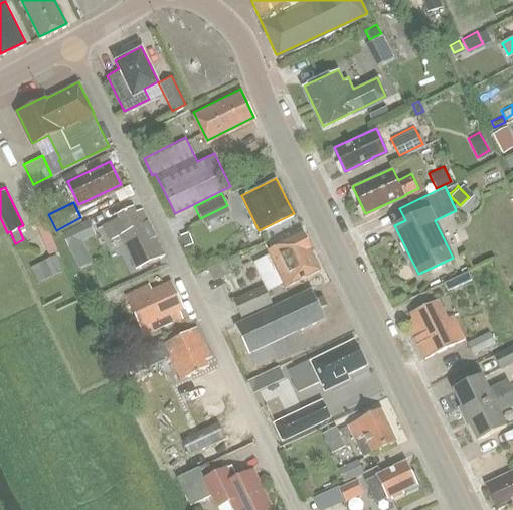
[(117,211),(119,214),(101,223),(107,238),(120,232),(136,267),(164,252),(142,206),(136,209),(133,203),(117,211)]
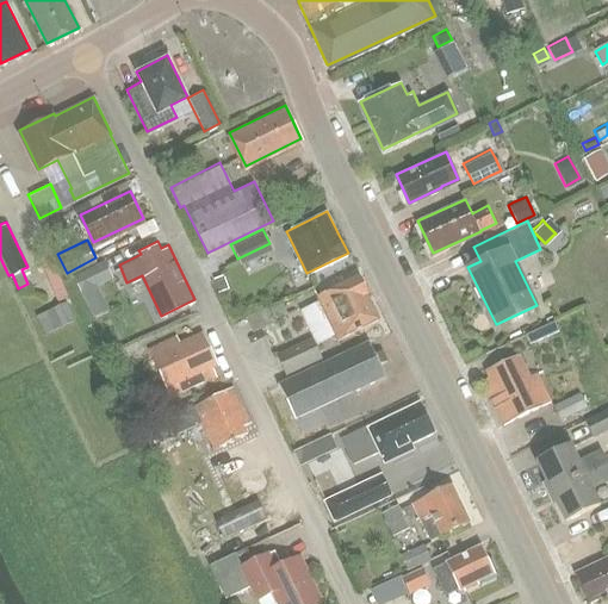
[(103,259),(72,274),(85,302),(99,294),(94,284),(111,275),(103,259)]
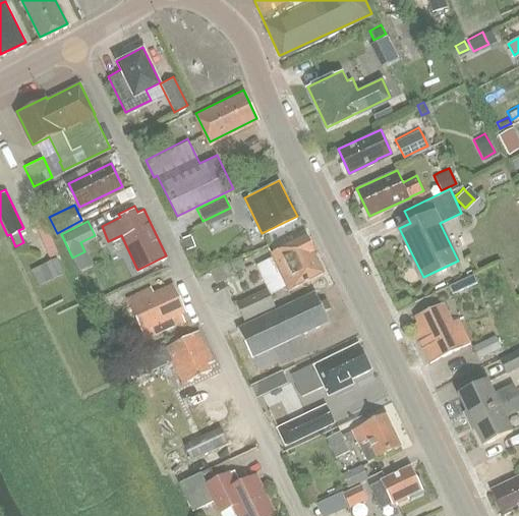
[(189,233),(181,236),(185,247),(193,245),(189,233)]
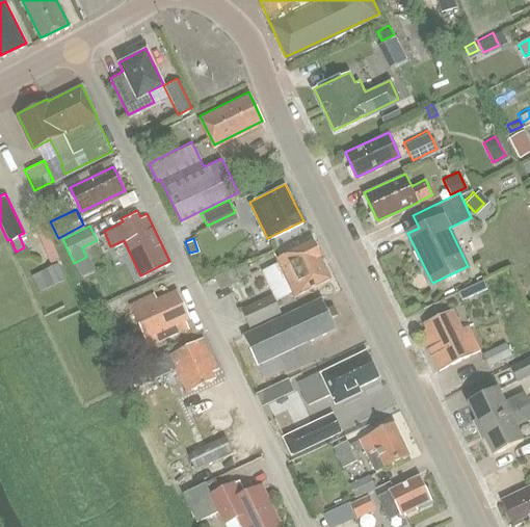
[(322,256),(313,238),(275,257),(294,294),(330,277),(321,257),(322,256)]
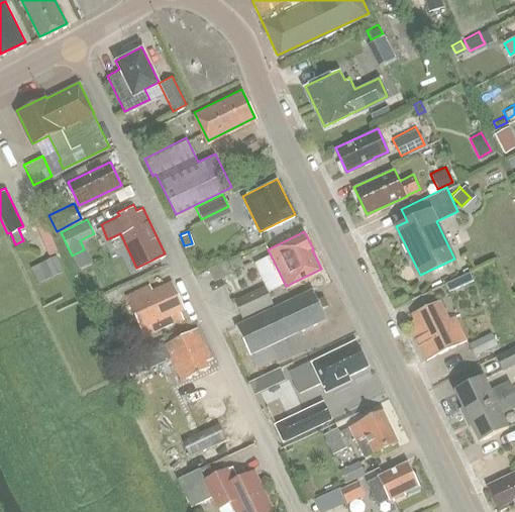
[(55,253),(43,260),(48,269),(52,275),(63,270),(55,253)]
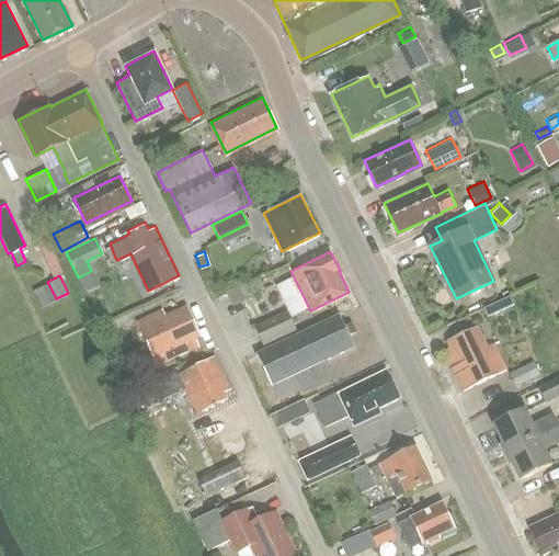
[(242,283),(224,292),(228,301),(247,293),(242,283)]
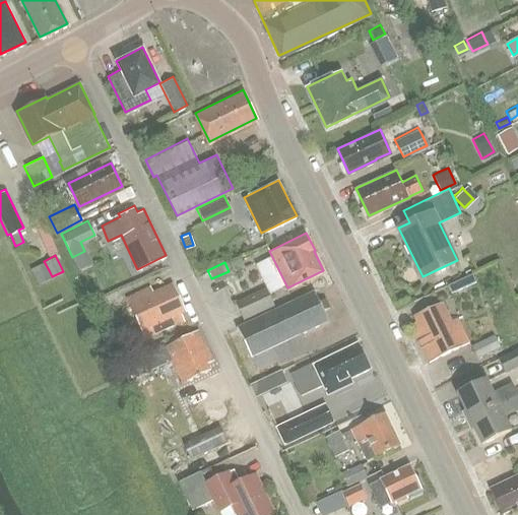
[(468,273),(446,282),(450,291),(471,280),(474,279),(470,272),(468,273)]
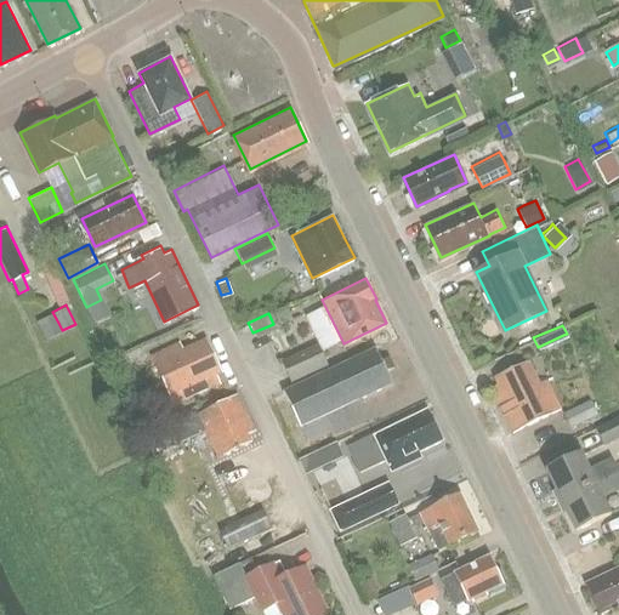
[(206,336),(183,347),(180,340),(152,353),(174,402),(221,380),(217,373),(222,370),(206,336)]
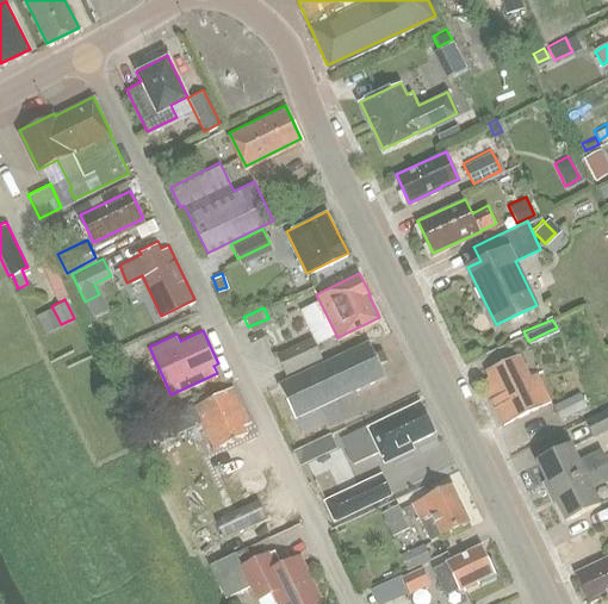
[(311,336),(275,353),(285,373),(320,356),(311,336)]
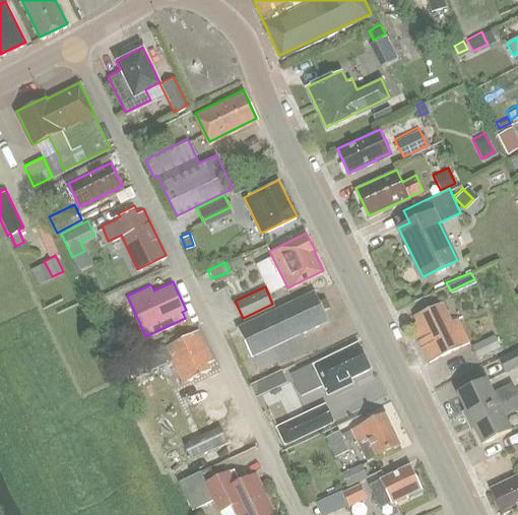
[(303,331),(307,329),(328,319),(323,308),(329,306),(325,298),(320,301),(315,290),(238,326),(257,368),(275,359),(277,364),(311,348),(303,331)]
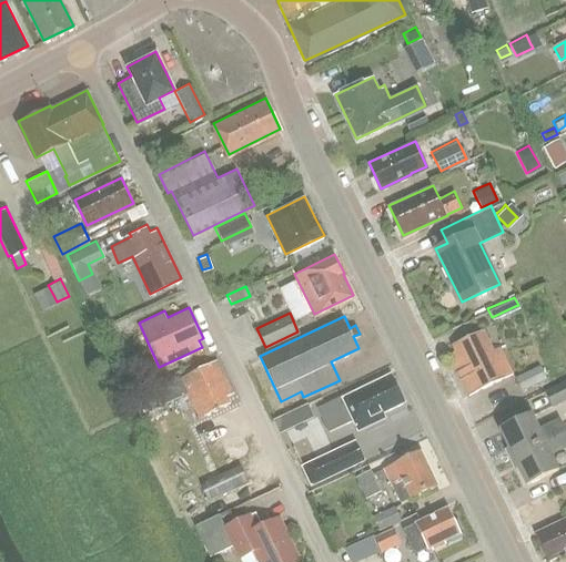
[(499,344),(494,347),(484,327),(452,343),(454,349),(448,353),(468,392),(513,371),(499,344)]
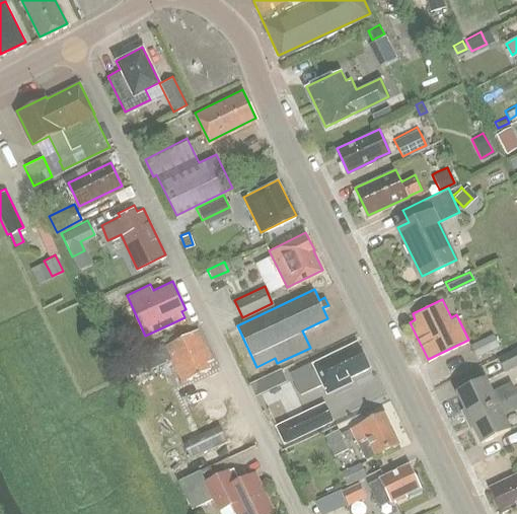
[(198,327),(195,328),(164,344),(183,380),(210,367),(207,361),(213,358),(198,327)]
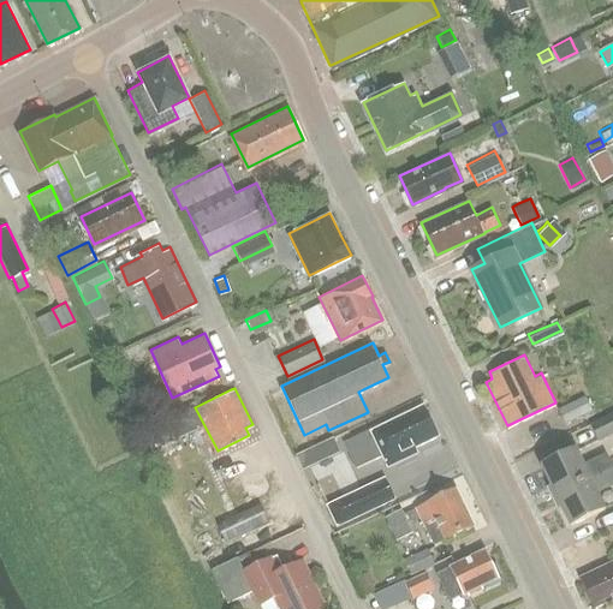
[(570,399),(557,406),(563,421),(590,409),(583,393),(570,399)]
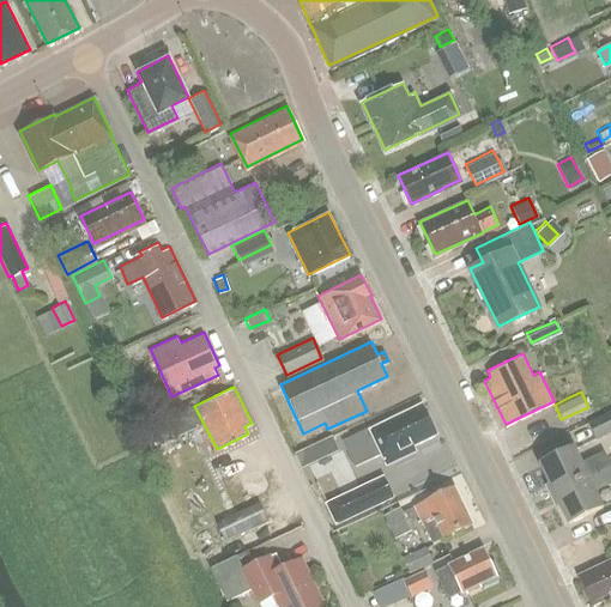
[(345,439),(356,463),(382,450),(387,461),(410,450),(412,444),(436,432),(422,402),(345,439)]
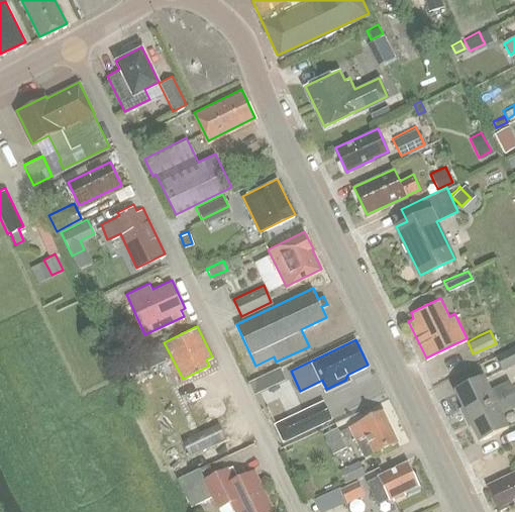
[(514,343),(494,354),(501,369),(513,363),(514,362),(514,343)]
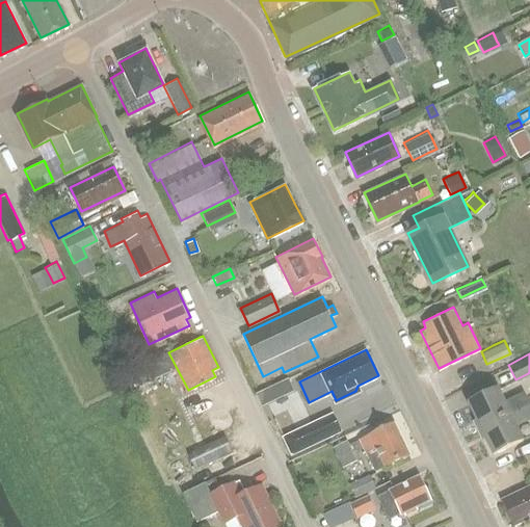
[(144,361),(126,370),(133,385),(152,375),(149,369),(144,361)]
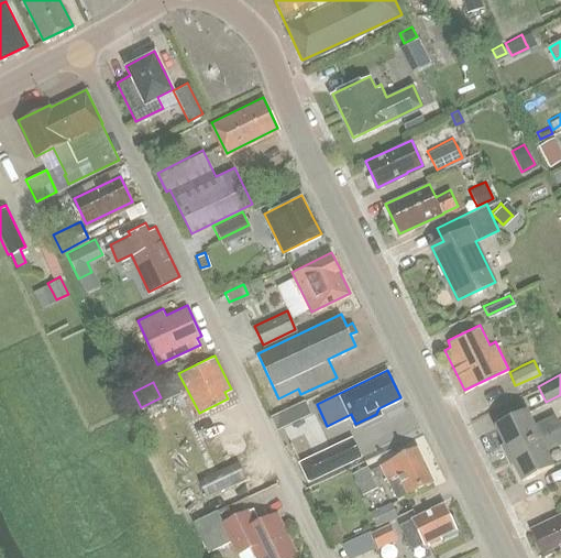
[(286,407),(268,415),(274,426),(292,418),(286,407)]
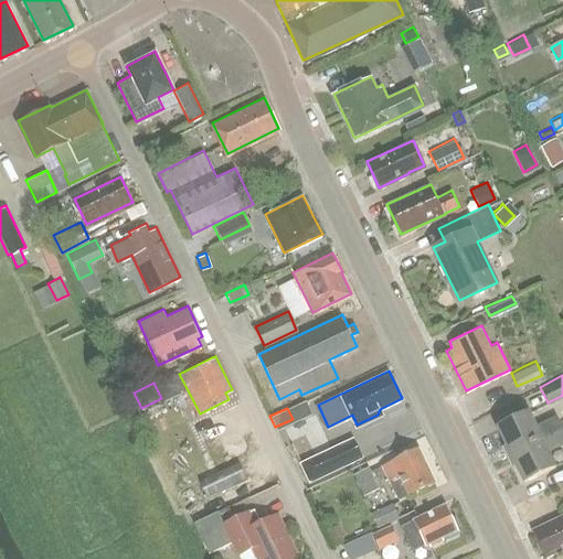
[(546,434),(562,427),(562,426),(556,414),(535,423),(529,410),(497,426),(510,452),(546,434)]
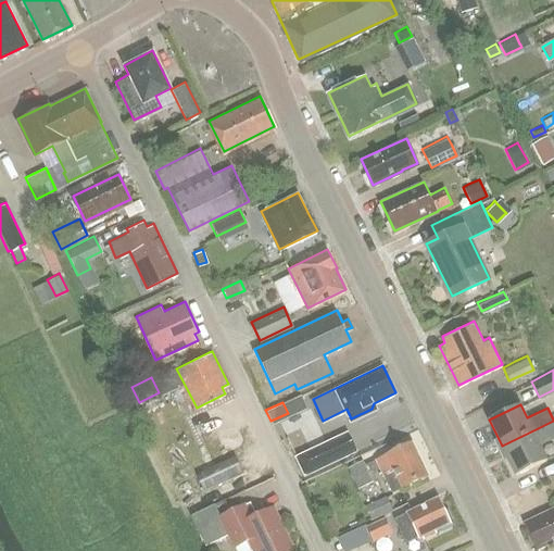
[(546,458),(540,445),(553,437),(553,421),(538,428),(502,446),(515,473),(546,458)]
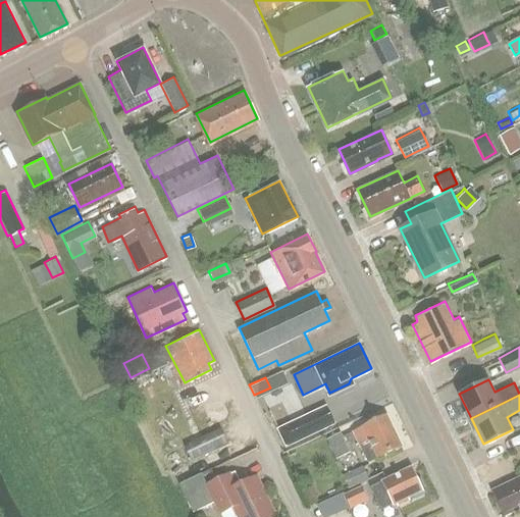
[(323,404),(275,426),(283,444),(331,421),(323,404)]
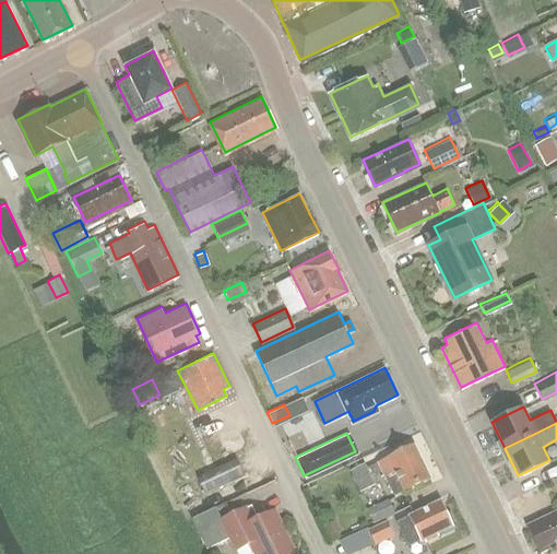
[(381,469),(393,495),(430,478),(413,441),(366,464),(364,461),(351,467),(362,488),(375,482),(370,474),(381,469)]
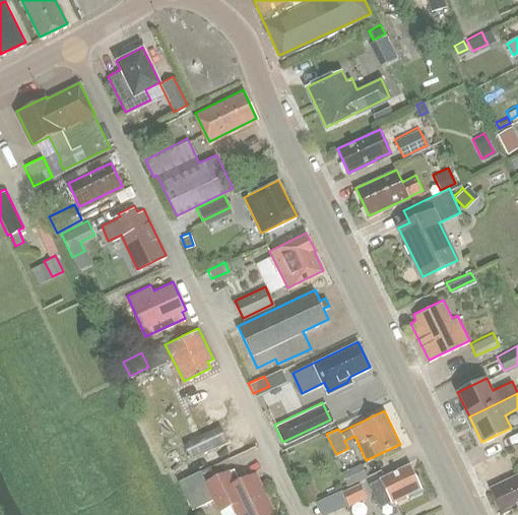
[(218,424),(182,441),(189,456),(225,438),(218,424)]
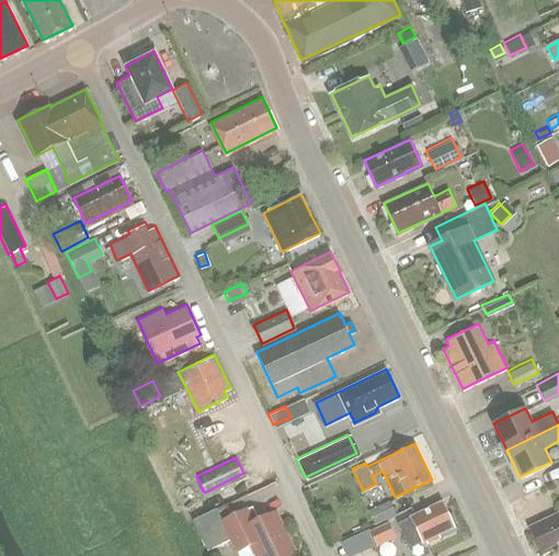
[(388,498),(368,508),(375,522),(395,512),(388,498)]
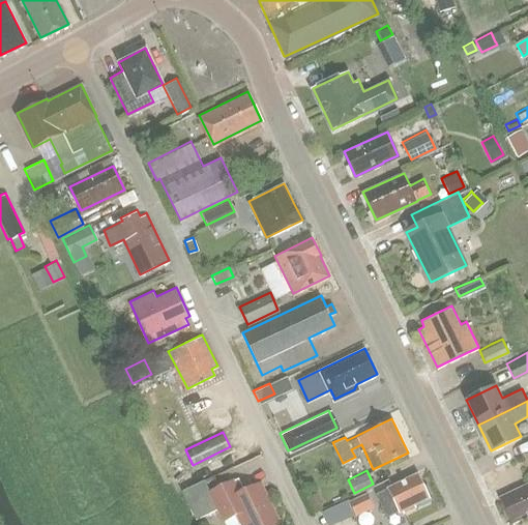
[(386,488),(375,493),(379,500),(386,516),(394,512),(398,509),(399,512),(403,509),(404,512),(415,506),(414,503),(430,496),(417,472),(386,488)]
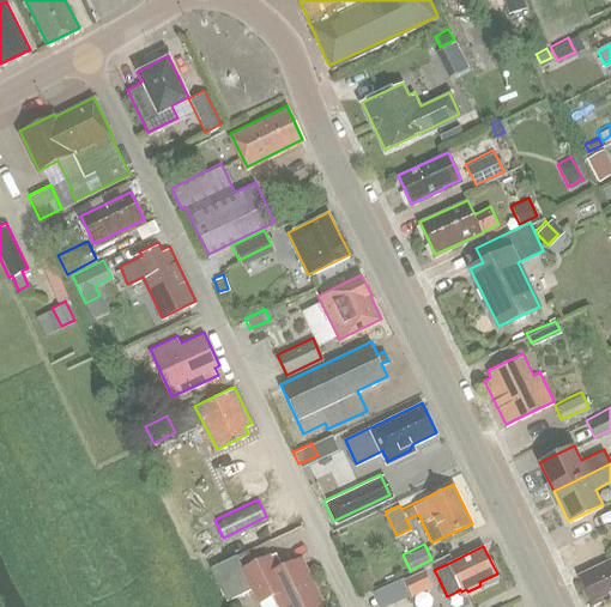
[(235,554),(209,566),(224,599),(250,587),(260,606),(321,606),(324,606),(301,558),(279,568),(274,565),(270,554),(243,566),(241,568),(235,554)]
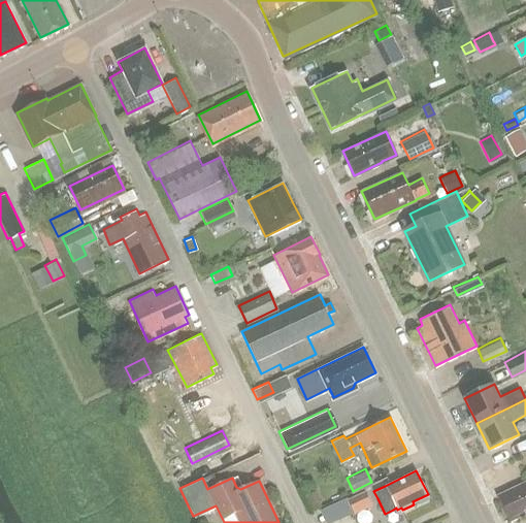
[(525,512),(525,480),(497,494),(510,520),(525,512)]
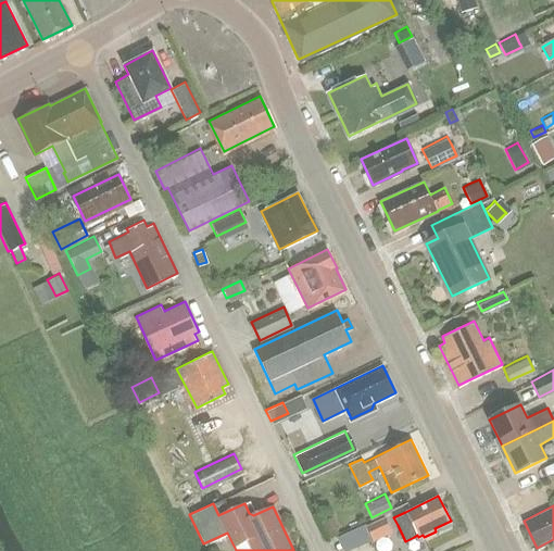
[(383,515),(365,525),(370,536),(373,540),(391,530),(383,515)]
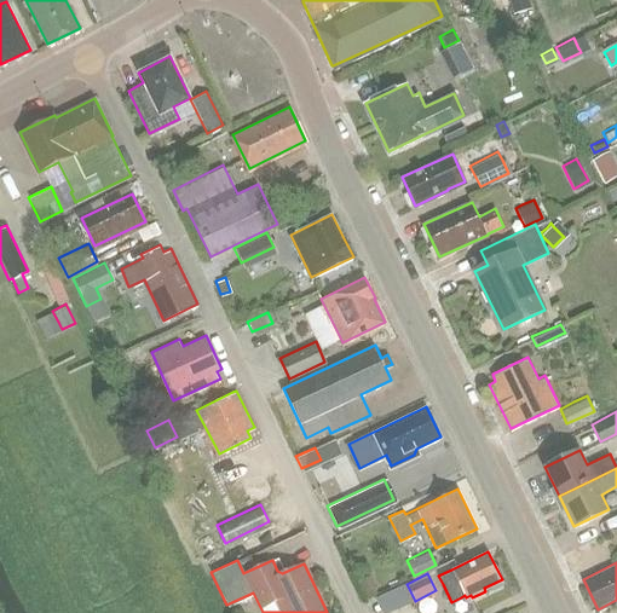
[(368,574),(357,579),(362,589),(363,588),(372,584),(373,583),(368,574)]
